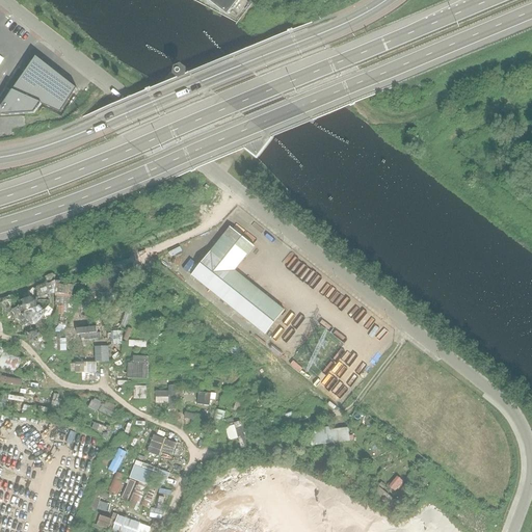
[(238,0),(206,0),(227,16),(238,0)]
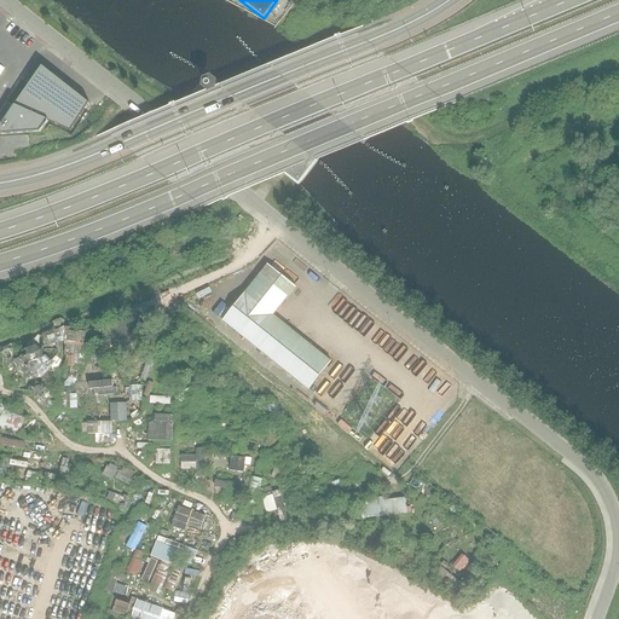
[(42,67),(0,126),(1,136),(40,133),(47,121),(70,132),(90,104),(42,67)]
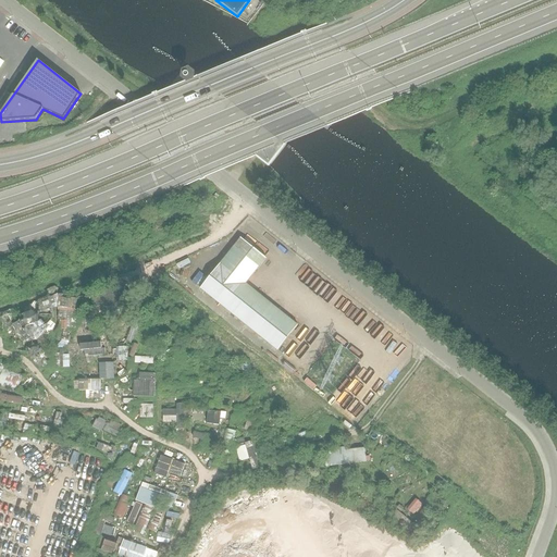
[(195,78),(196,77),(196,74),(189,69),(183,72),(182,79),(187,85),(195,82),(195,78)]
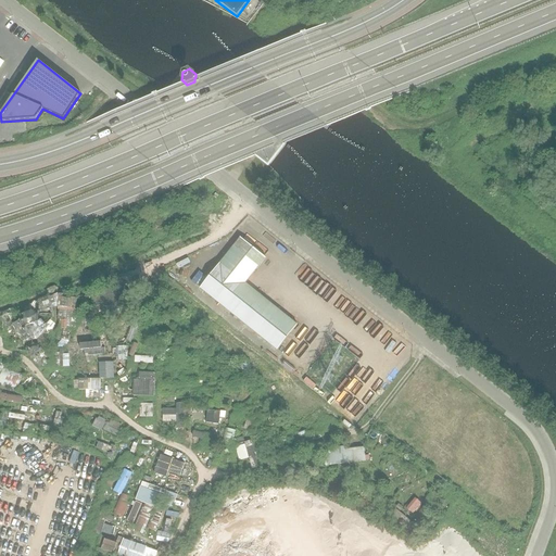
[(245,283),(266,258),(241,238),(200,289),(277,350),(298,325),(245,283)]
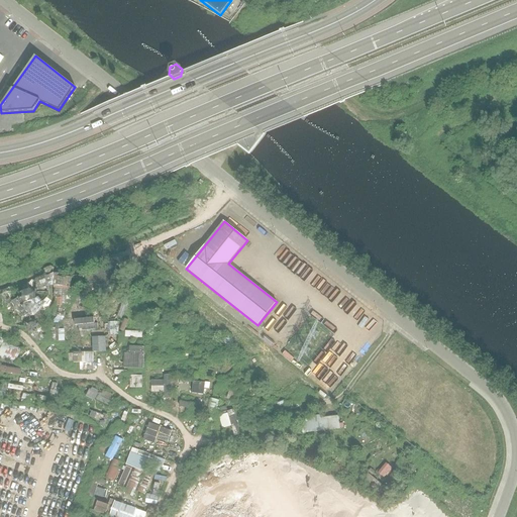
[(96,320),(76,322),(77,333),(97,331),(96,320)]
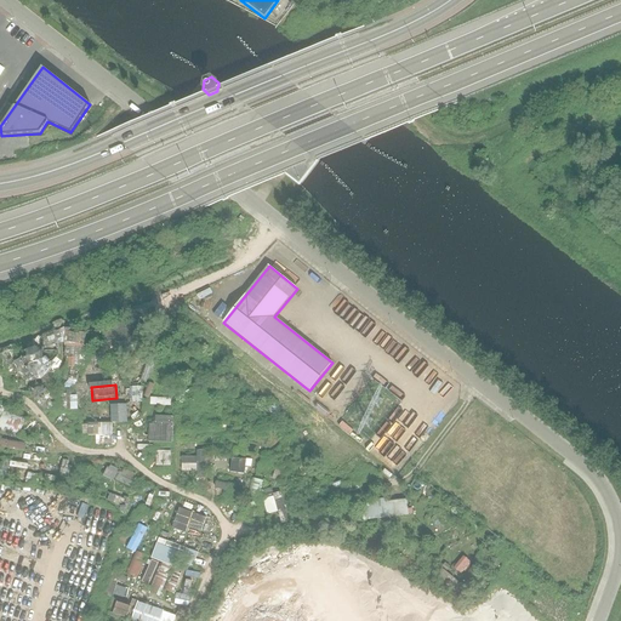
[(281,408),(268,404),(262,423),(275,428),(281,408)]
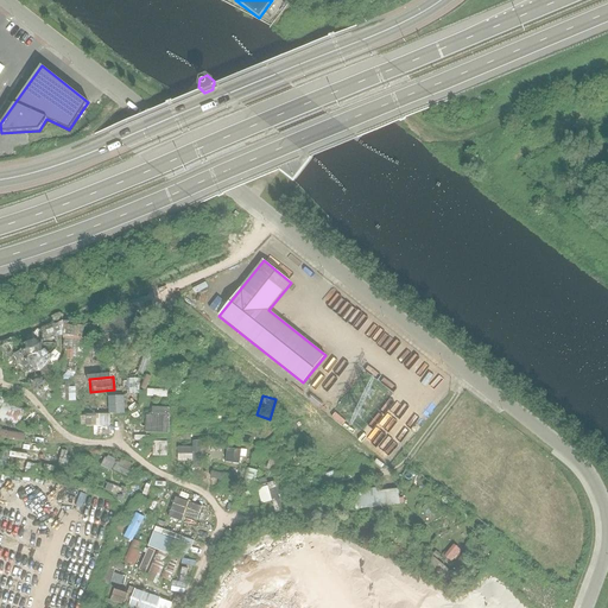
[(125,413),(125,397),(108,397),(108,413),(125,413)]
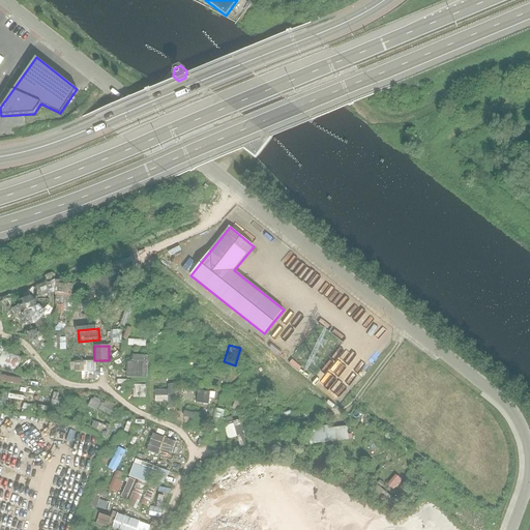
[(21,358),(3,352),(0,360),(0,366),(16,373),(21,358)]
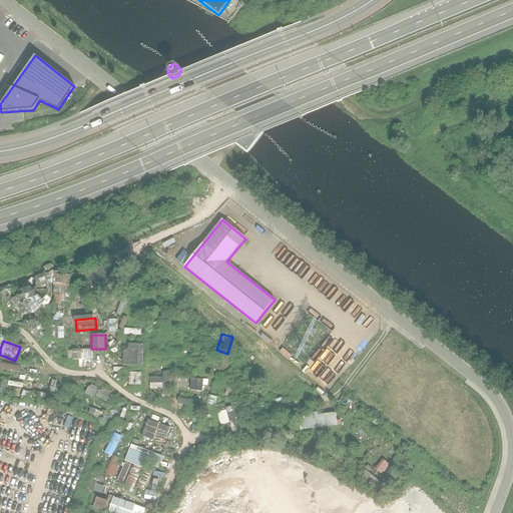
[(143,368),(143,347),(129,347),(129,352),(123,352),(123,368),(143,368)]
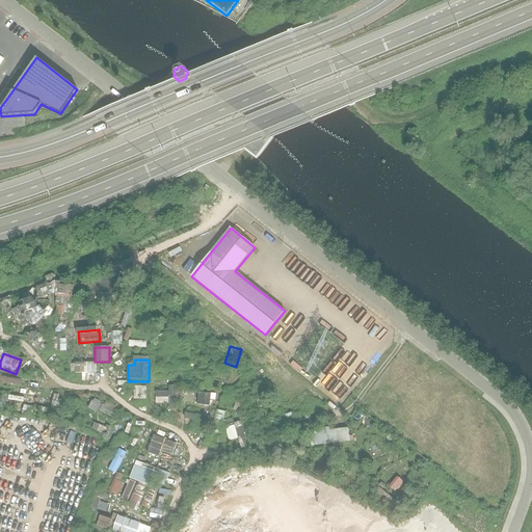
[(97,382),(97,366),(77,366),(77,382),(97,382)]
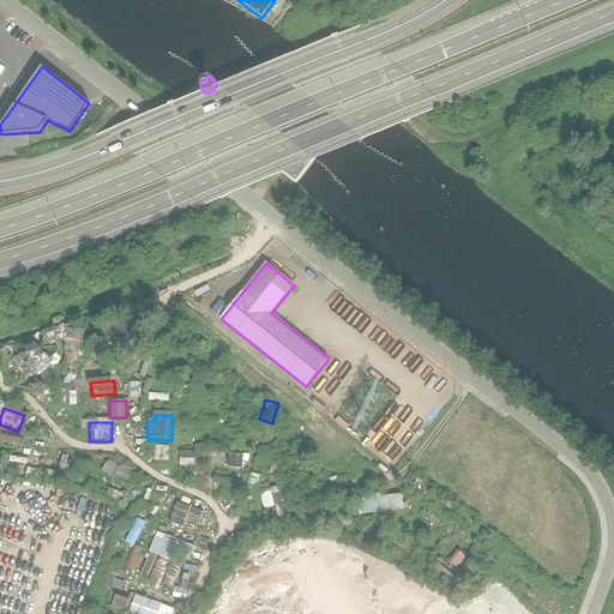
[(26,440),(0,435),(0,444),(25,449),(26,440)]
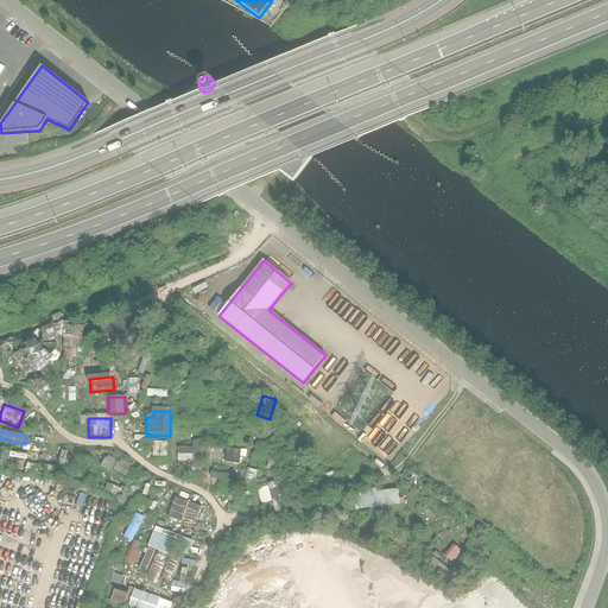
[(168,456),(168,442),(153,442),(153,456),(168,456)]
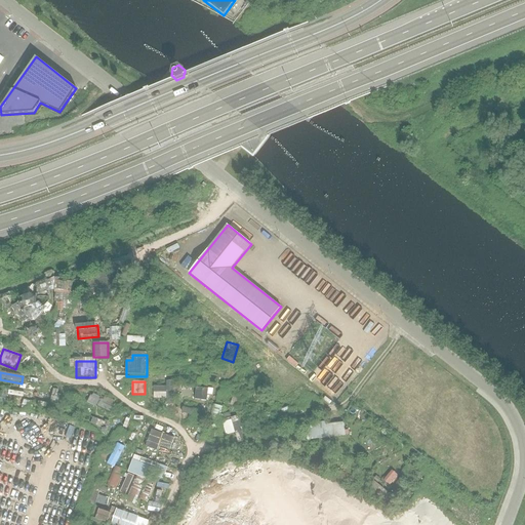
[(192,400),(192,387),(173,388),(173,385),(167,385),(167,405),(173,405),(173,400),(192,400)]
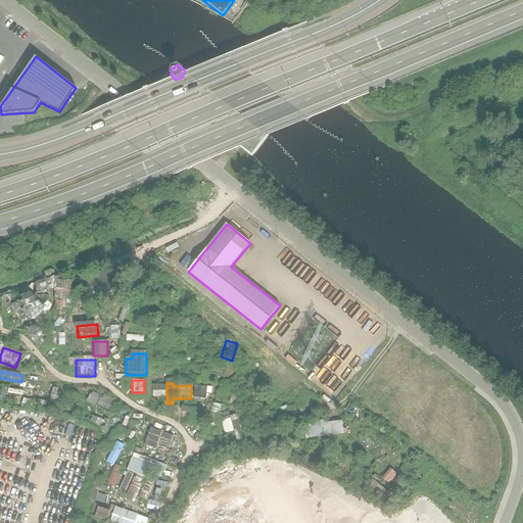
[(208,390),(196,388),(194,399),(207,401),(208,390)]
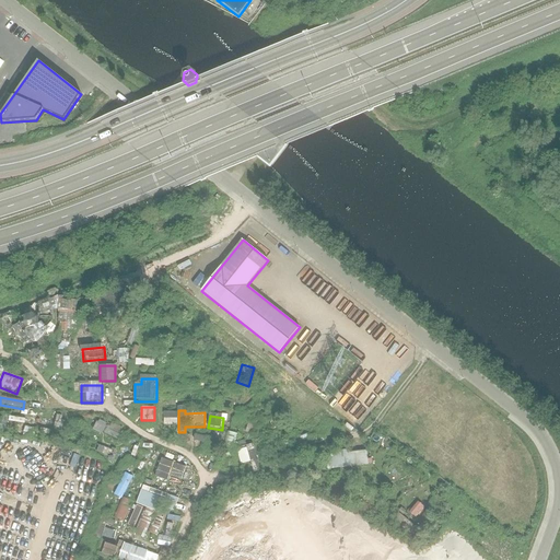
[(25,428),(26,422),(3,418),(1,430),(8,431),(9,424),(25,428)]
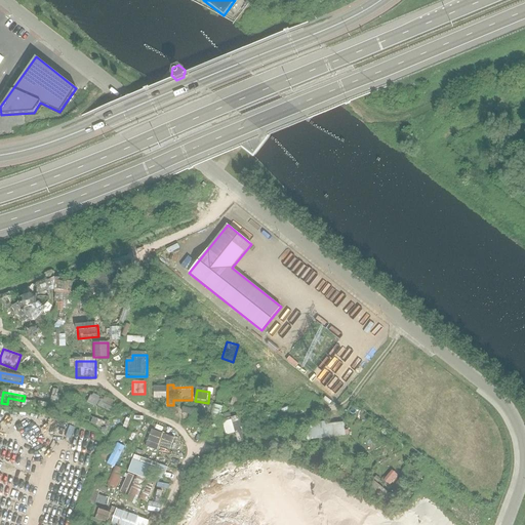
[(92,394),(87,405),(111,416),(116,405),(92,394)]
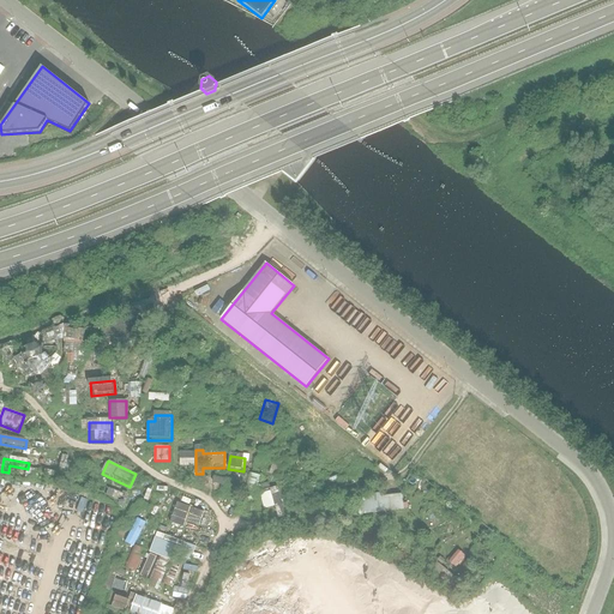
[(253,500),(260,476),(250,473),(242,497),(253,500)]
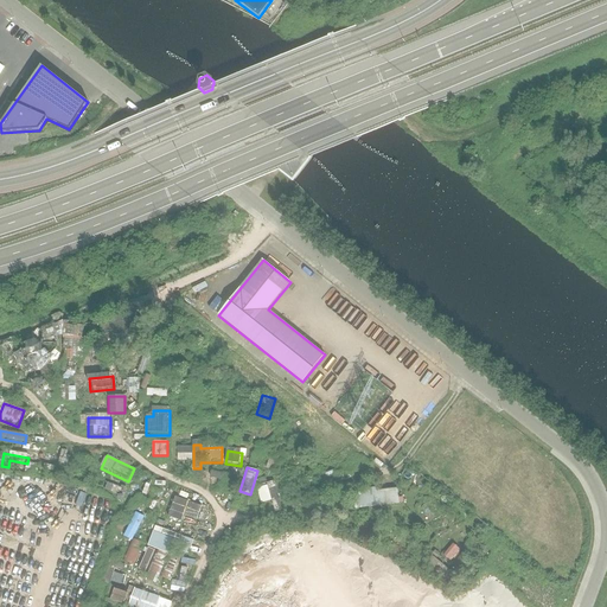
[(211,474),(210,479),(237,485),(238,480),(235,479),(236,473),(223,471),(222,477),(211,474)]
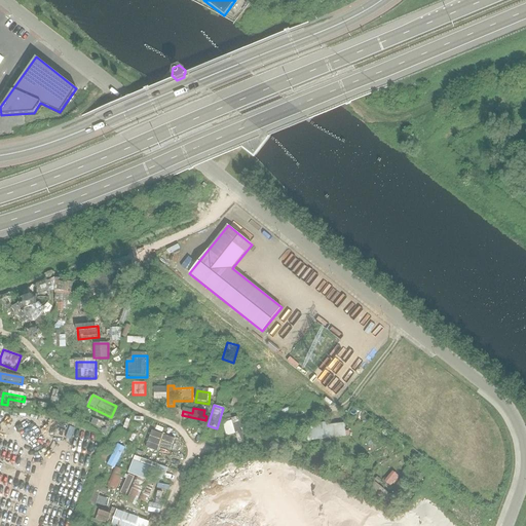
[(286,421),(304,415),(303,409),(291,413),(289,410),(267,417),(268,421),(284,416),(286,421)]
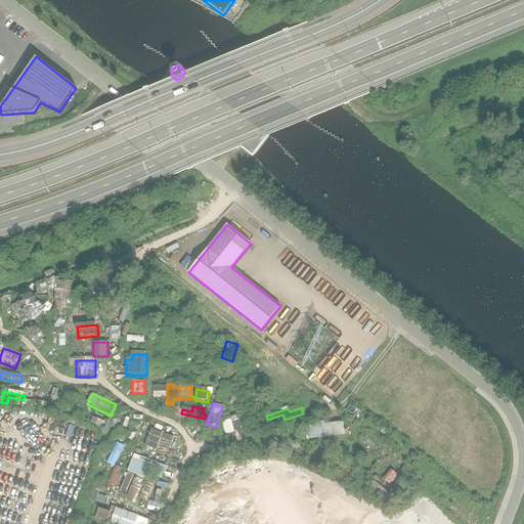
[(228,433),(238,431),(239,440),(246,439),(241,415),(224,418),(228,433)]
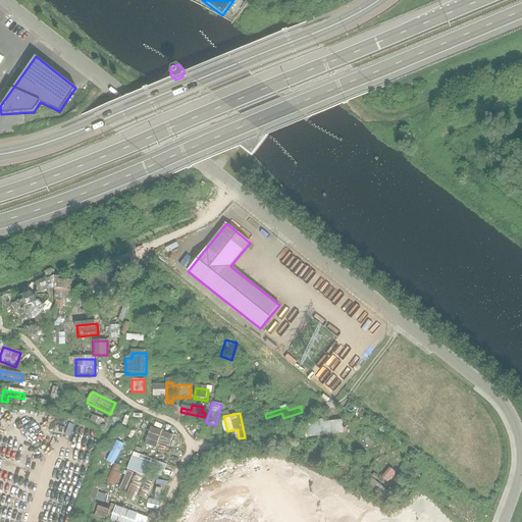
[(333,420),(328,418),(317,438),(322,440),(333,420)]
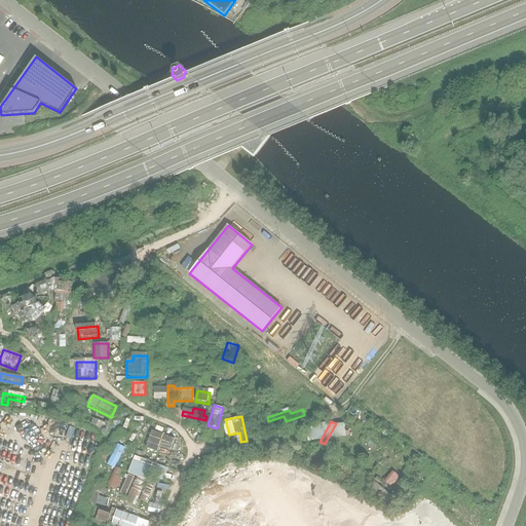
[(175,439),(152,430),(146,447),(156,452),(158,446),(171,450),(175,439)]
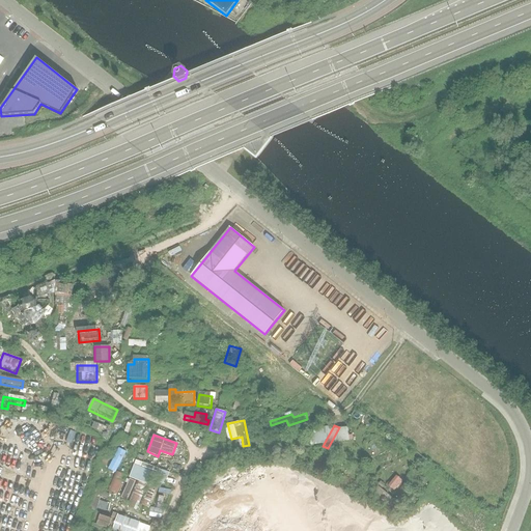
[(108,467),(100,487),(149,508),(158,487),(108,467)]
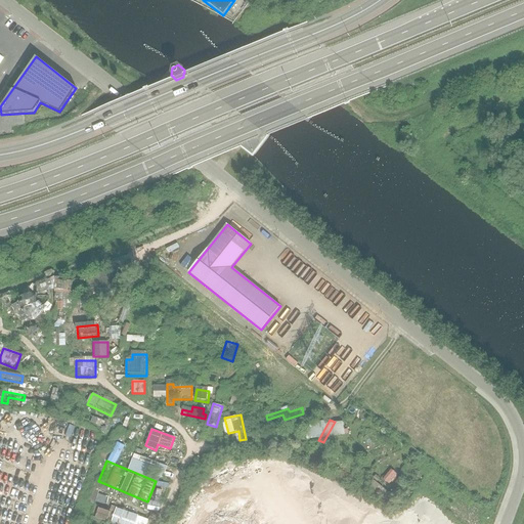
[(385,479),(392,484),(400,473),(394,468),(385,479)]
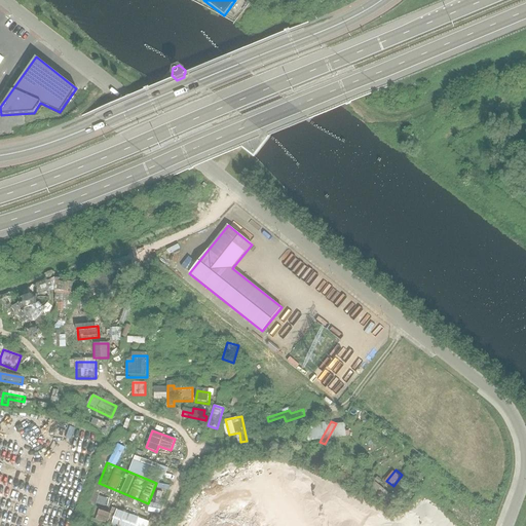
[(89,504),(95,506),(96,503),(104,506),(107,498),(99,496),(100,492),(107,494),(108,489),(95,485),(89,504)]
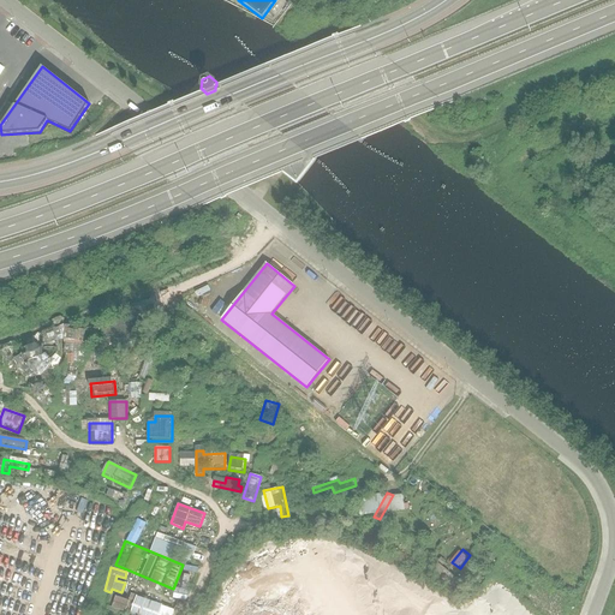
[(171,614),(173,610),(162,607),(162,605),(131,595),(129,602),(117,597),(113,608),(126,613),(125,614),(127,614),(171,614)]
